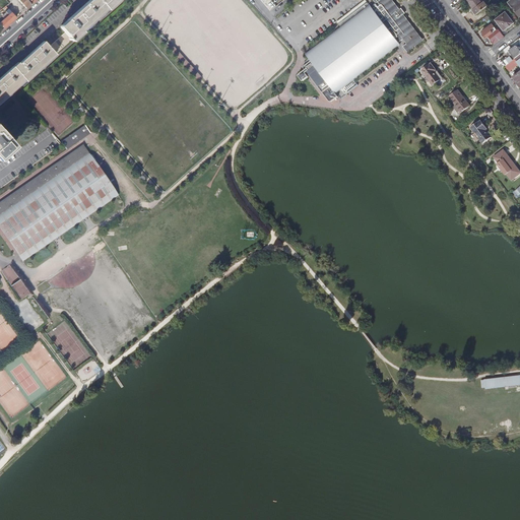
[(27,7),(30,4),(26,0),(17,0),(25,8),(27,7)]
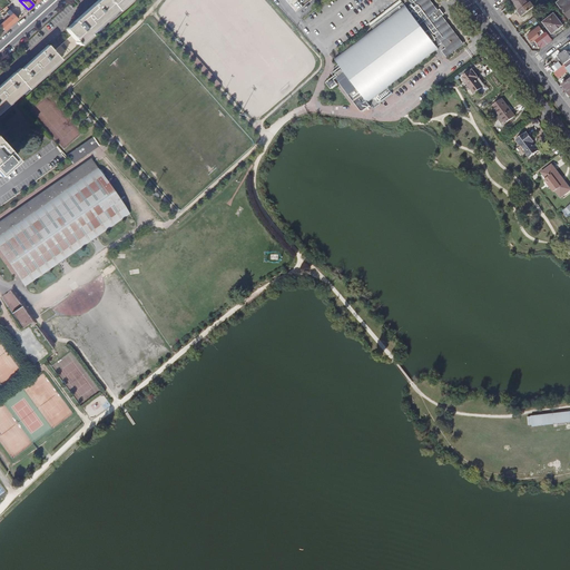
[(98,0),(90,7),(77,19),(74,22),(75,23),(67,30),(71,36),(79,45),(86,39),(90,33),(89,32),(117,8),(118,10),(128,0),(98,0)]
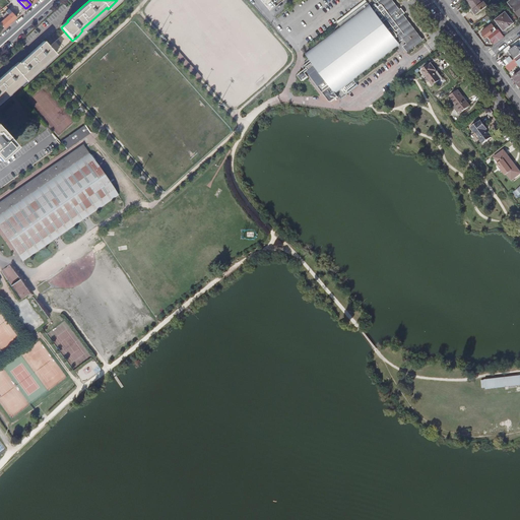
[(119,0),(117,0),(108,9),(109,10),(119,0)]
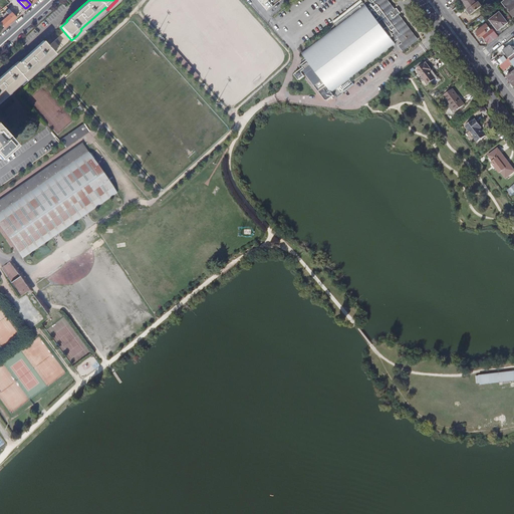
[(362,6),(364,4),(360,0),(333,21),(337,27),(302,54),(305,58),(300,62),(302,65),(299,67),(301,70),(295,74),(295,76),(298,80),(299,80),(304,76),(302,72),(303,72),(325,101),(327,101),(333,96),(331,93),(369,63),(396,44),(394,42),(400,38),(404,42),(399,46),(403,51),(418,40),(387,0),(370,0),(372,3),(367,7),(365,5),(363,7),(362,6)]
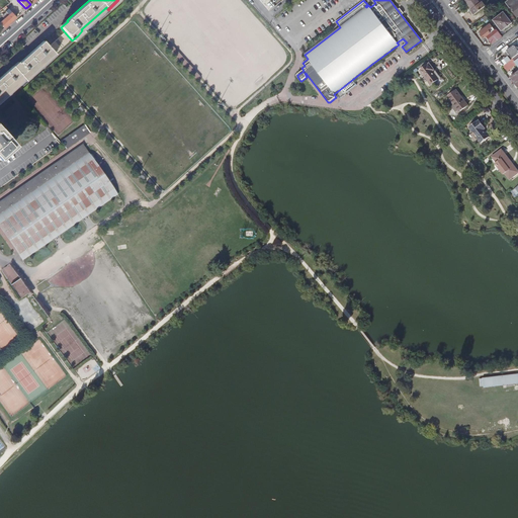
[(471,9),(476,13),(486,5),(482,1),(483,0),(466,0),(472,8),(471,9)]
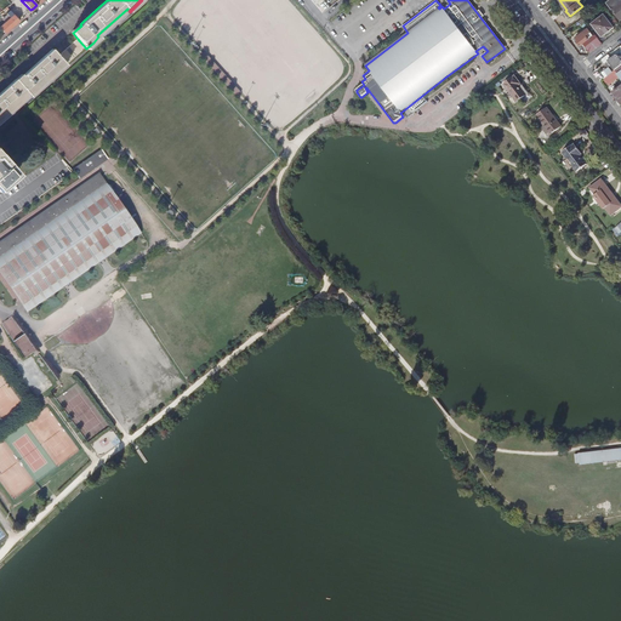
[(620,20),(620,18),(620,0),(608,0),(607,3),(620,20)]
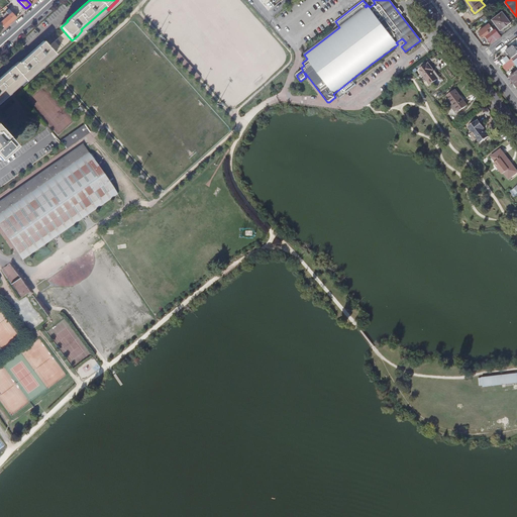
[(82,30),(107,9),(106,7),(81,29),(82,30)]
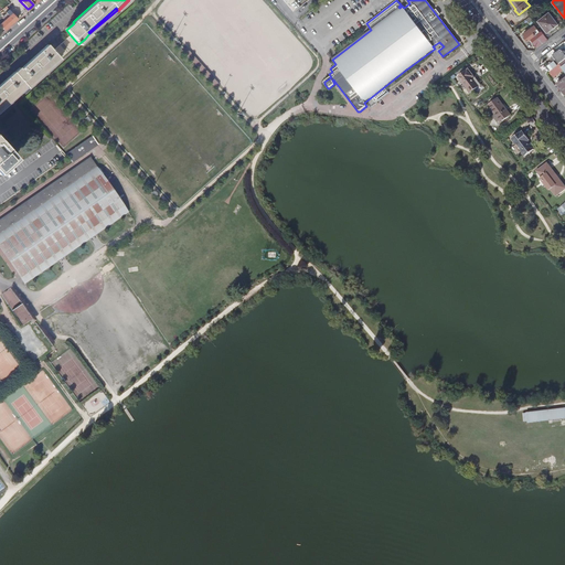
[(0,24),(4,31),(18,19),(9,10),(7,12),(7,13),(9,17),(4,20),(0,24)]
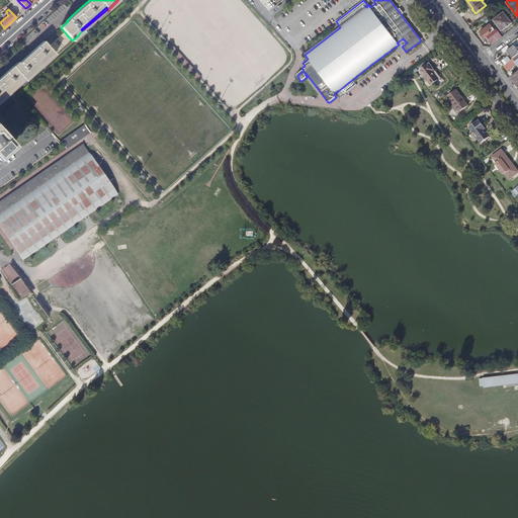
[(502,30),(512,22),(504,11),(493,19),(502,30)]
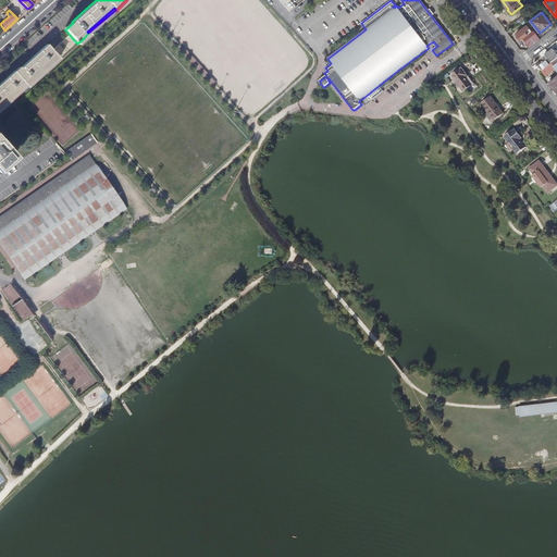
[(525,32),(530,29),(527,25),(517,34),(518,36),(518,37),(520,40),(528,35),(525,32)]
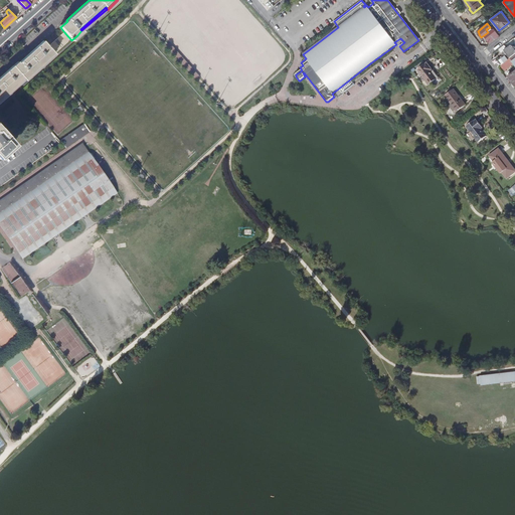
[(499,35),(494,29),(484,37),(489,43),(499,35)]
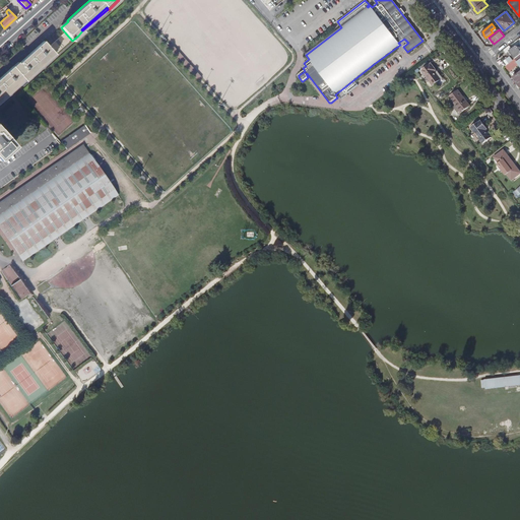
[(84,33),(82,30),(78,36),(72,41),(73,42),(84,33)]
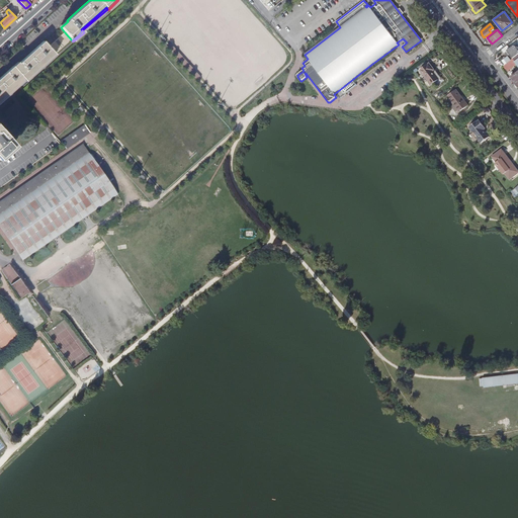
[(56,55),(72,40),(65,32),(51,45),(55,50),(53,52),(55,54),(56,55)]
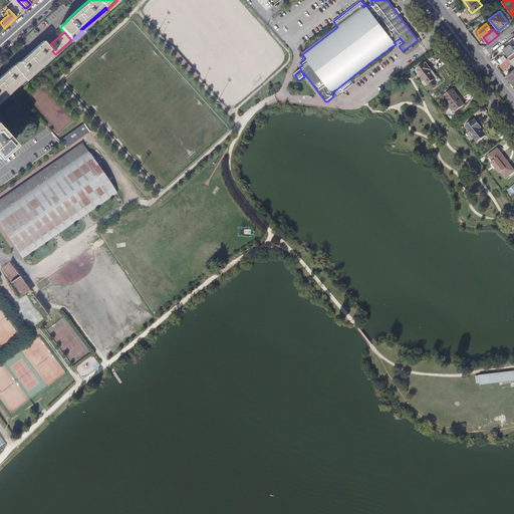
[(21,60),(18,62),(14,66),(13,65),(10,67),(3,74),(0,76),(0,98),(23,77),(25,79),(41,64),(54,53),(52,51),(43,40),(33,49),(21,60)]
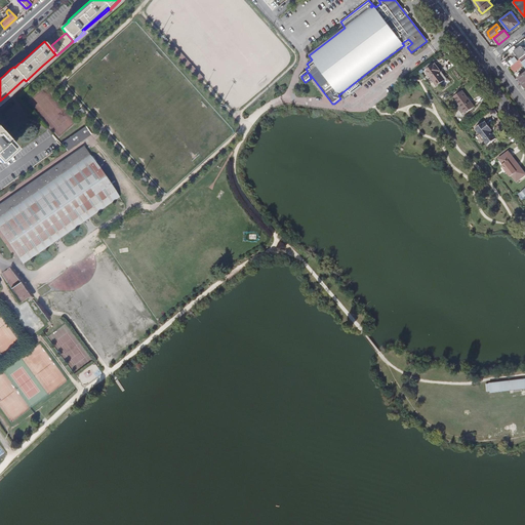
[(520,59),(524,54),(524,50),(521,46),(514,51),(520,59)]
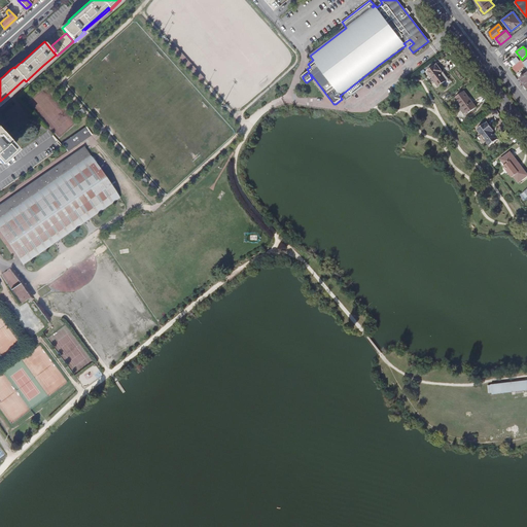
[(57,56),(56,55),(42,66),(26,81),(27,82),(44,67),(57,56)]
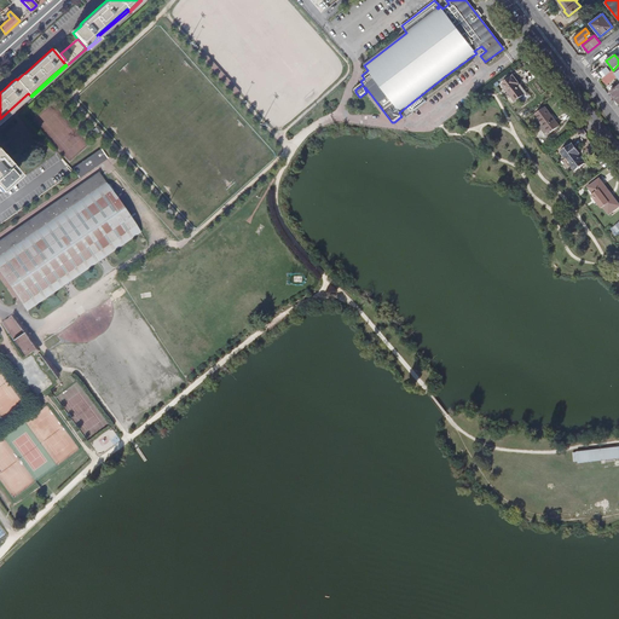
[(618,64),(613,70),(608,74),(612,79),(614,77),(618,84),(618,64)]
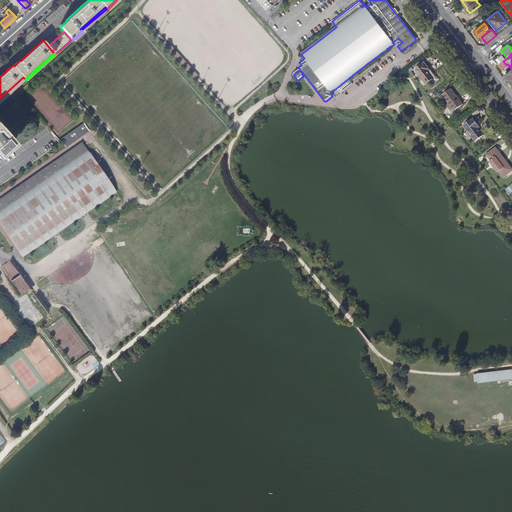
[(426,85),(435,78),(428,69),(429,69),(424,62),(414,69),(426,85)]
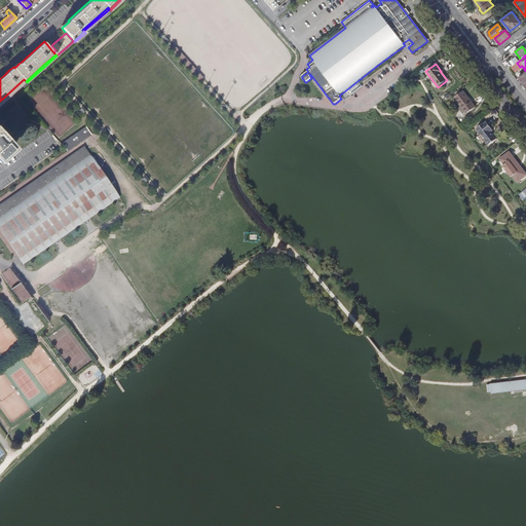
[(0,103),(3,101),(26,81),(24,79),(0,101),(0,103)]
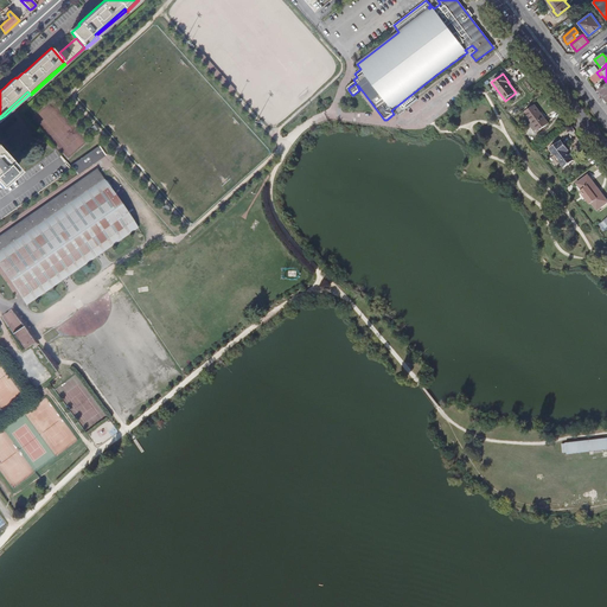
[(536,133),(548,123),(535,106),(525,113),(532,122),(530,125),(536,133)]
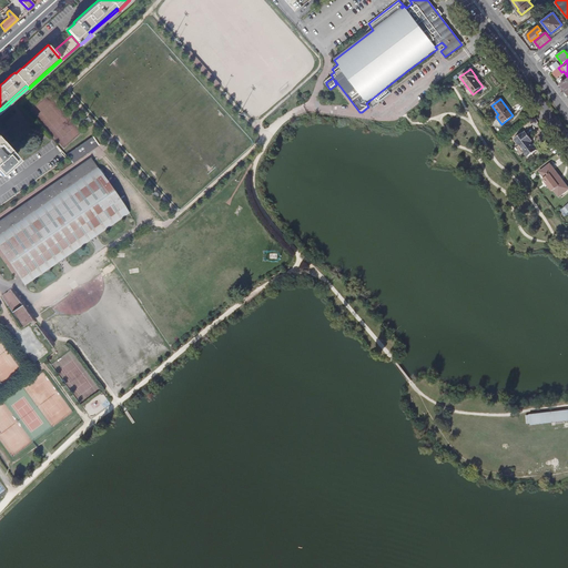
[(530,160),(539,153),(534,145),(535,144),(526,131),(524,133),(524,132),(515,140),(530,160)]
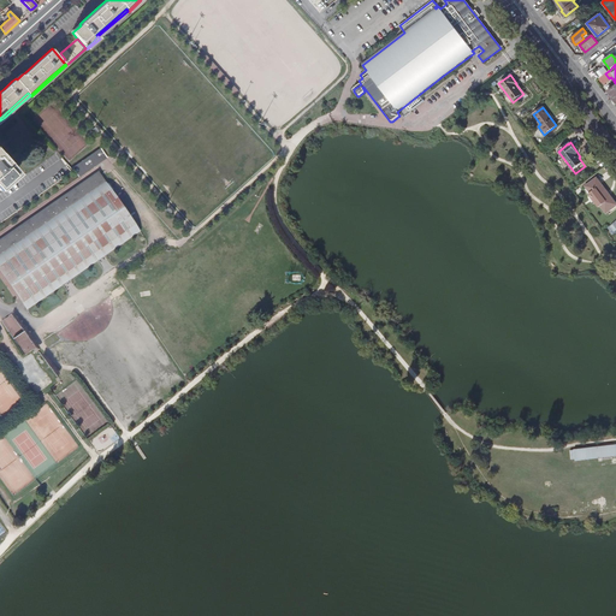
[(101,148),(73,167),(80,177),(107,158),(101,148)]
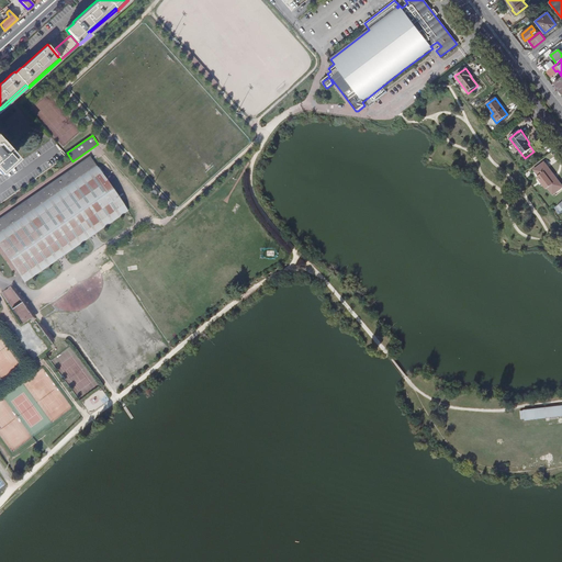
[(0,168),(12,158),(9,153),(10,152),(0,141),(0,168)]
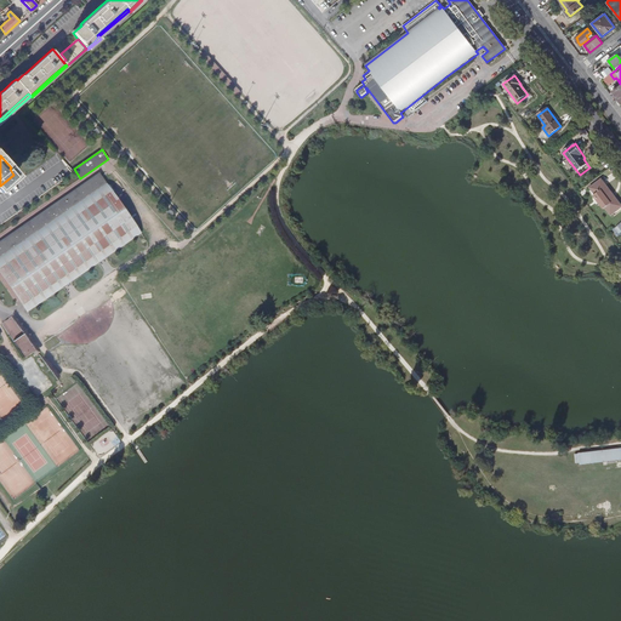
[(0,272),(15,294),(28,312),(141,233),(117,198),(100,174),(0,243),(0,272)]
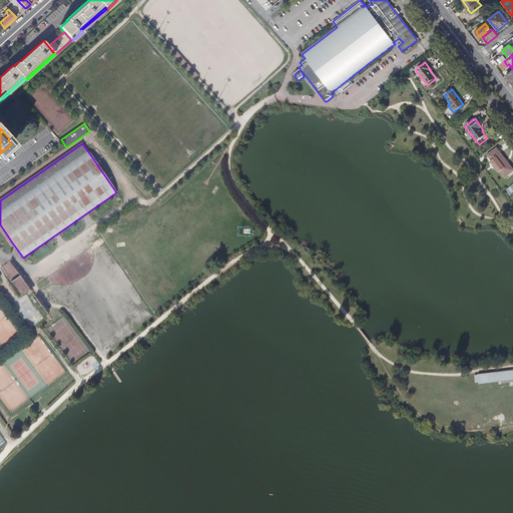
[(505,178),(512,171),(512,168),(497,148),(487,155),(505,178)]
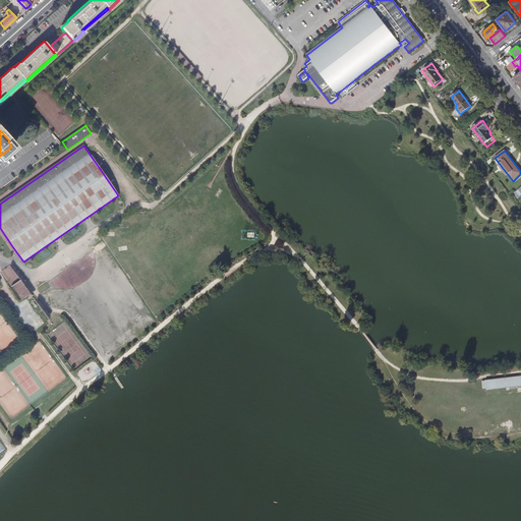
[(17,275),(8,282),(21,300),(31,294),(17,275)]
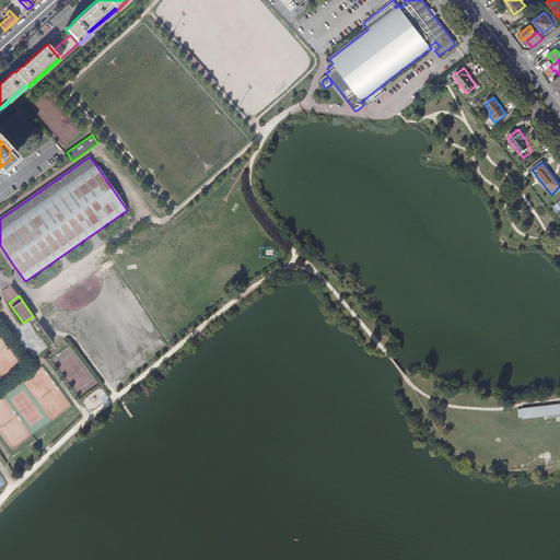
[(37,352),(38,353),(45,348),(42,343),(44,341),(42,338),(39,340),(30,327),(20,335),(34,354),(37,352)]
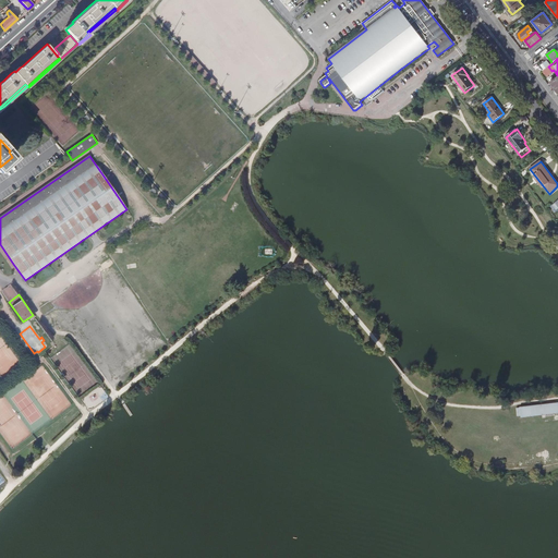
[(522,415),(557,411),(557,401),(544,403),(544,402),(542,402),(542,403),(521,405),(522,415)]
